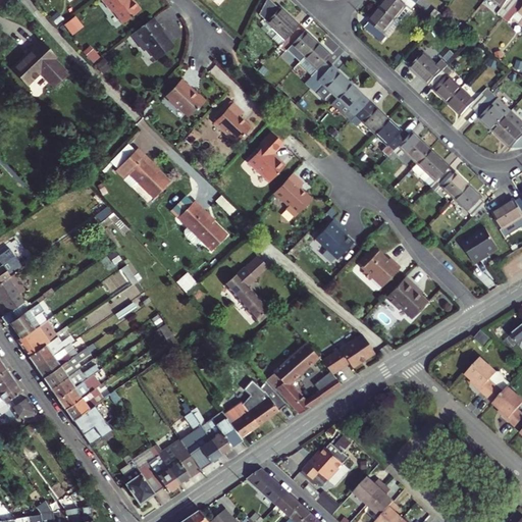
[(96,0),(108,14),(111,13),(119,23),(137,9),(128,0),(96,0)]
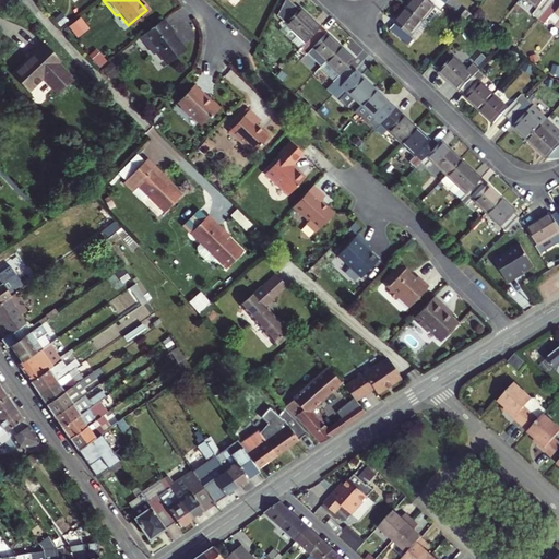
[(408,0),(401,10),(402,11),(425,30),(427,32),(443,11),(441,9),(429,0),(408,0)]
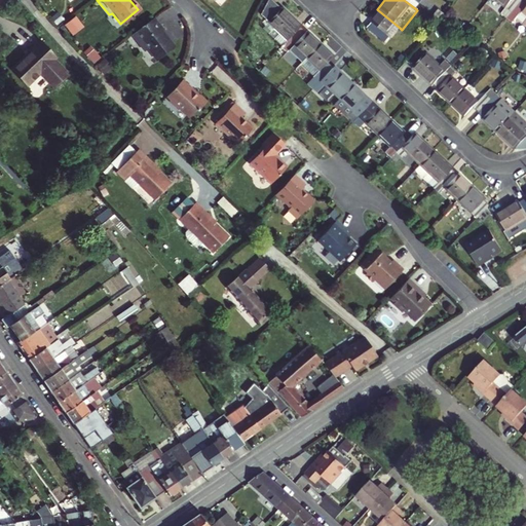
[(404,0),(415,8),(420,2),(417,0),(404,0)]
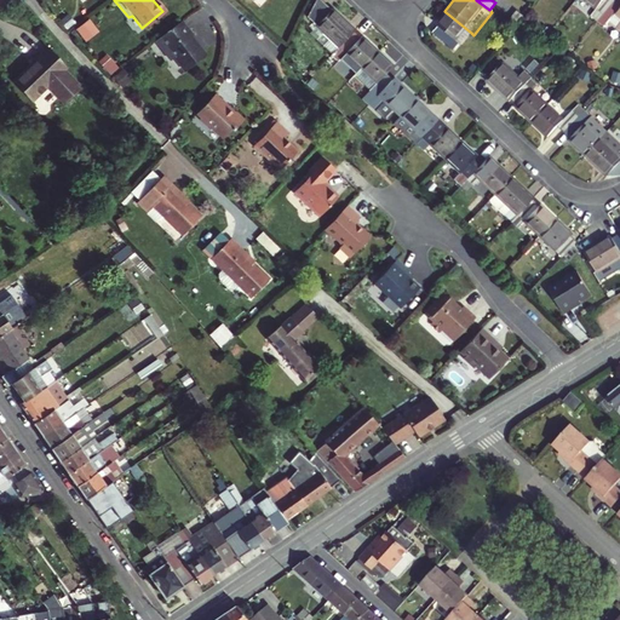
[(610,4),(606,0),(573,0),(572,3),(589,17),(583,24),(589,29),(610,4)]
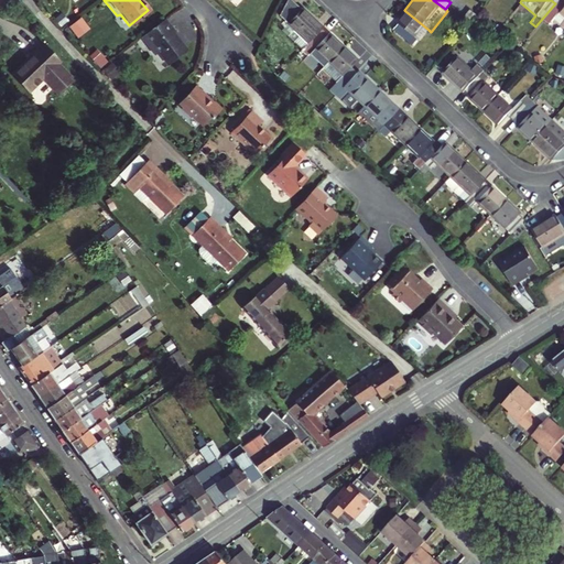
[(563,4),(559,0),(557,0),(555,3),(535,26),(542,32),(549,25),(554,19),(561,23),(554,30),(563,38),(563,35),(563,4)]
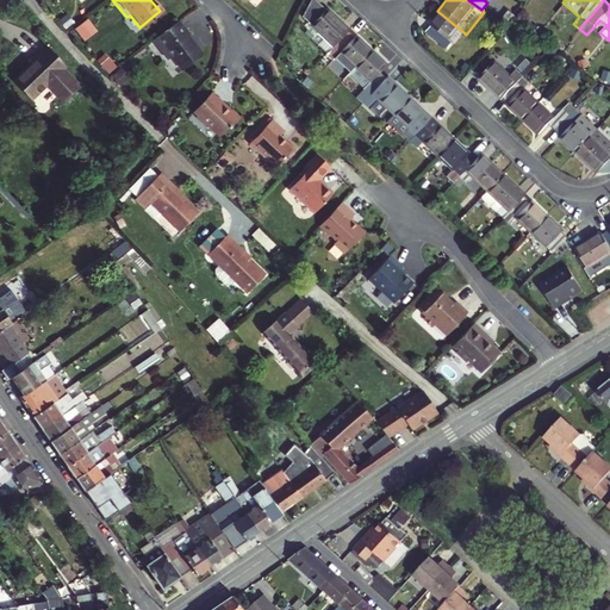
[(331,49),(346,33),(323,12),(322,14),(309,1),(300,19),(309,27),(331,49)]
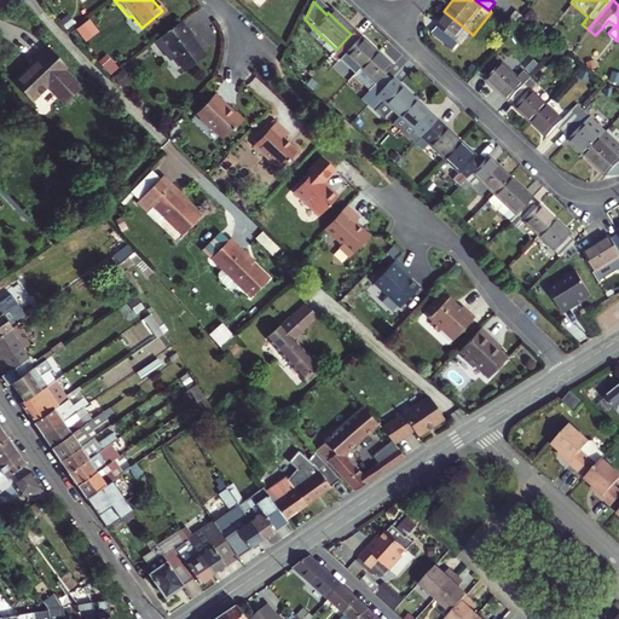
[(426,35),(447,53),(452,48),(456,51),(470,33),(445,12),(444,11),(429,29),(431,30),(426,35)]
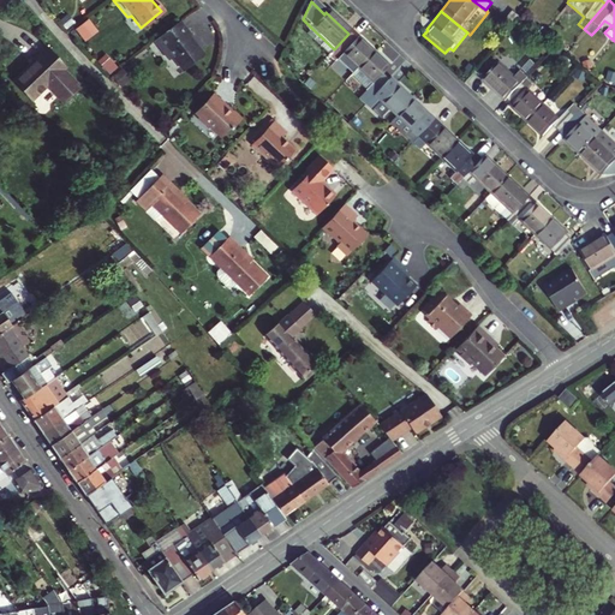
[(85,40),(100,29),(90,16),(76,28),(85,40)]
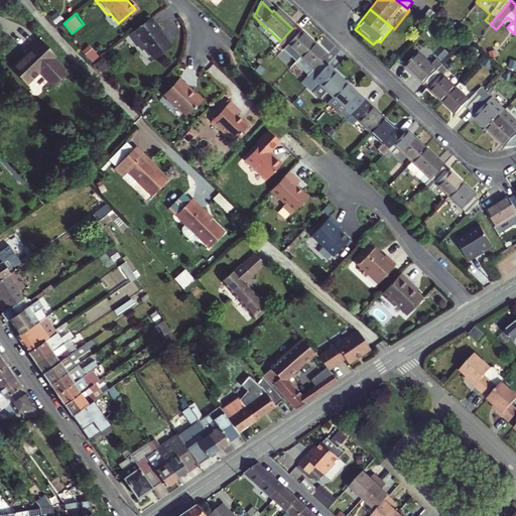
[(147,17),(126,34),(136,45),(144,46),(153,57),(167,46),(156,32),(158,31),(147,17)]
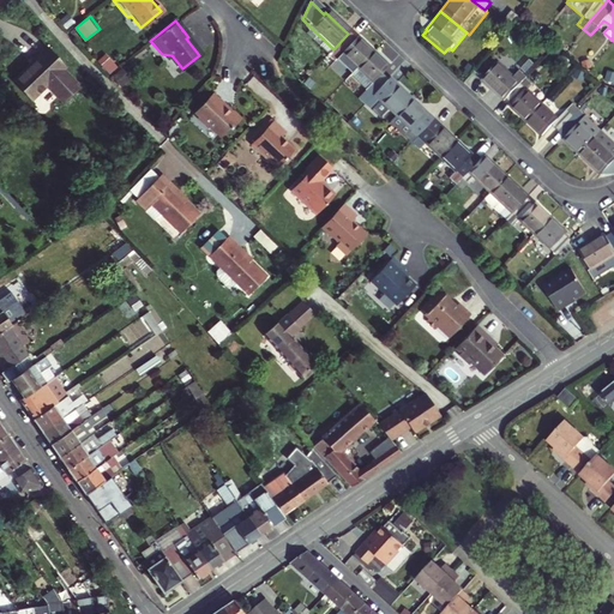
[(597,28),(603,32),(611,25),(603,20),(597,28)]
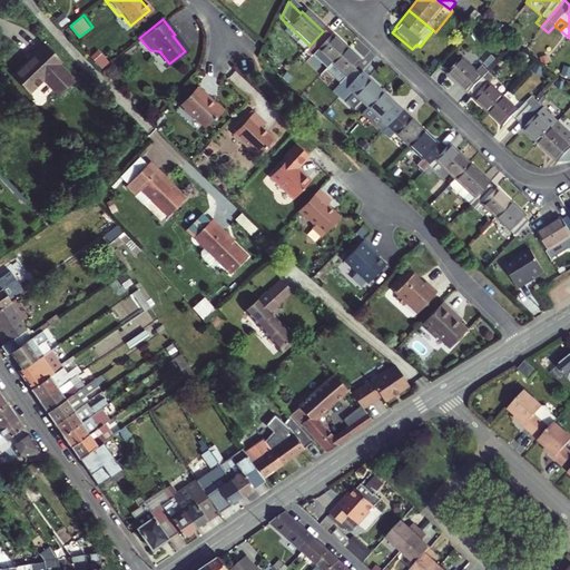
[(310,46),(288,26),(282,33),(302,53),(310,46)]
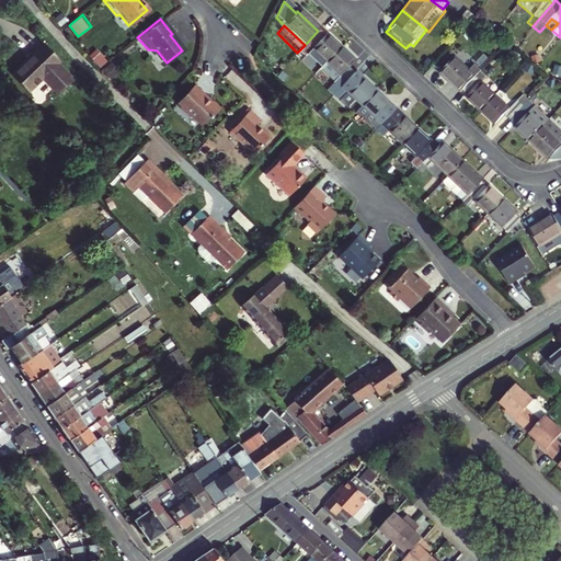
[(318,31),(305,45),(297,53),(302,57),(309,50),(323,64),(338,49),(318,31)]
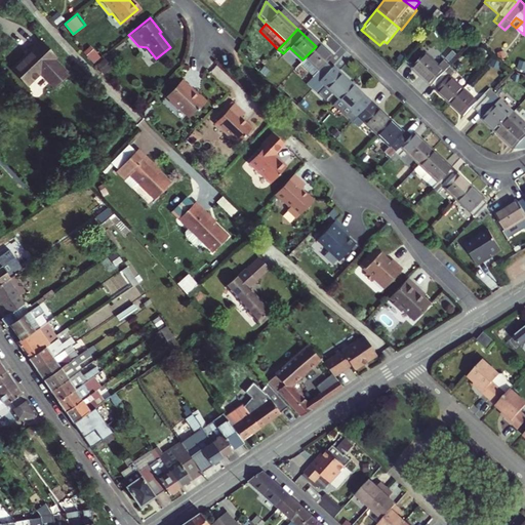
[(27,86),(39,75),(52,88),(66,76),(52,63),(55,59),(38,40),(28,50),(29,51),(10,70),(27,86)]
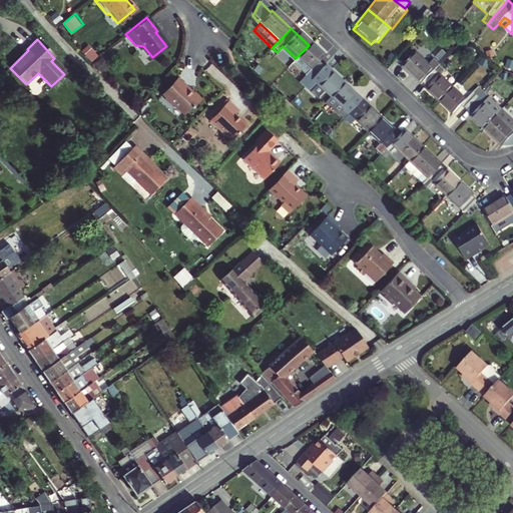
[(306,87),(323,69),(317,63),(323,57),(309,45),(296,58),(309,71),(299,81),(306,87)]
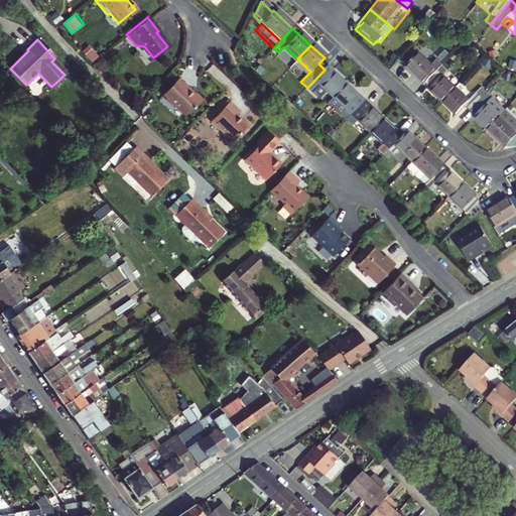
[(420,52),(402,73),(420,89),(421,88),(437,69),(420,52)]
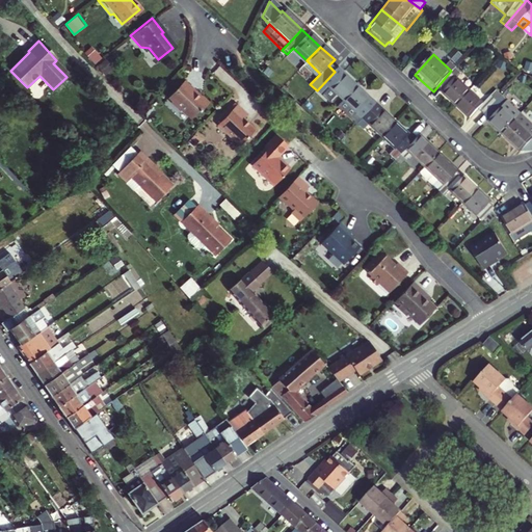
[(440,97),(451,108),(464,94),(452,82),(457,76),(451,71),(434,90),(440,97)]
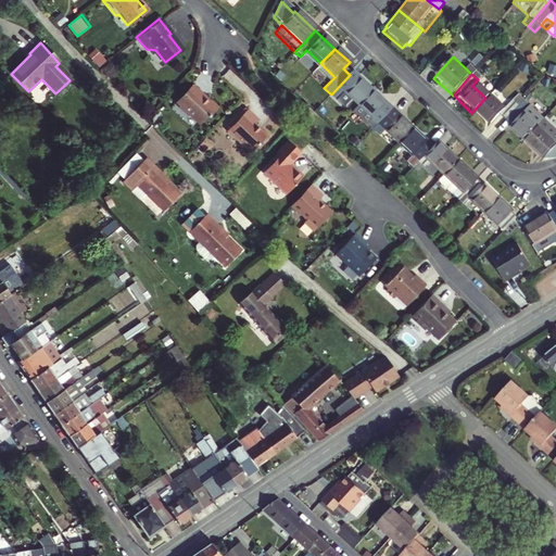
[(357,79),(356,81),(350,75),(331,95),(337,101),(342,96),(354,108),(370,91),(357,79)]
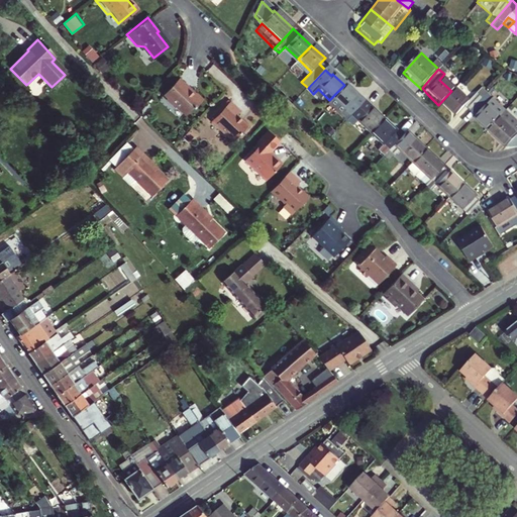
[(199,97),(193,97),(178,83),(163,99),(166,102),(164,104),(172,112),(174,110),(185,119),(192,111),(194,114),(204,102),(199,97)]
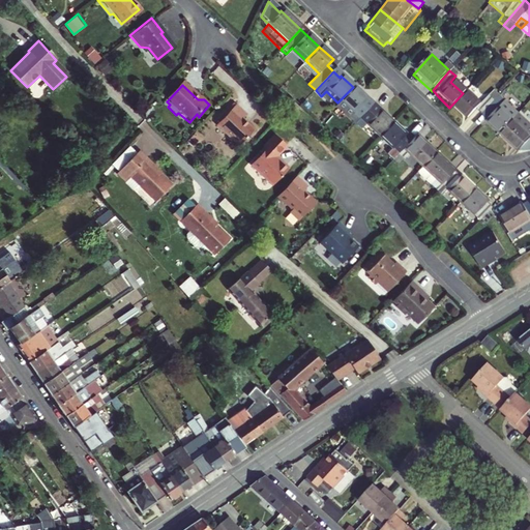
[(353,87),(337,102),(357,119),(370,106),(364,100),(365,98),(353,87)]
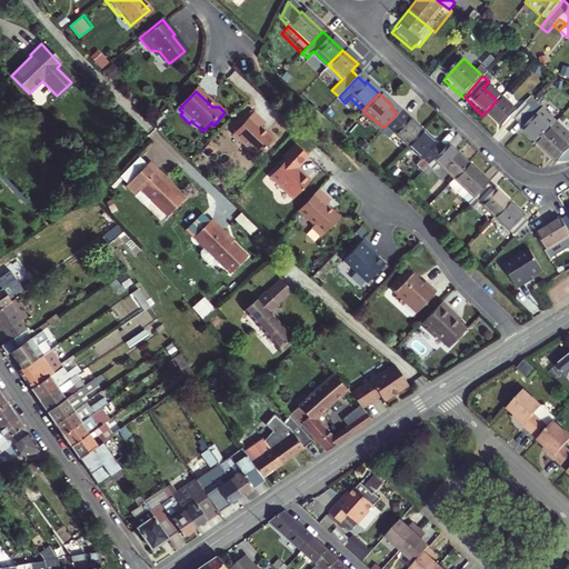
[(497,100),(482,116),(498,130),(506,121),(510,126),(528,106),(521,100),(510,112),(497,100)]
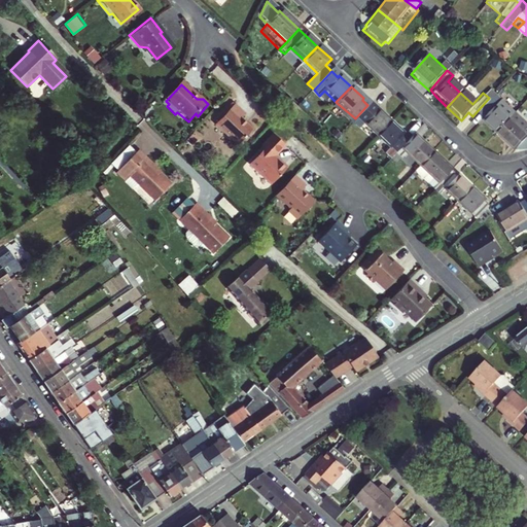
[(491,134),(507,115),(489,98),(472,116),(491,134)]
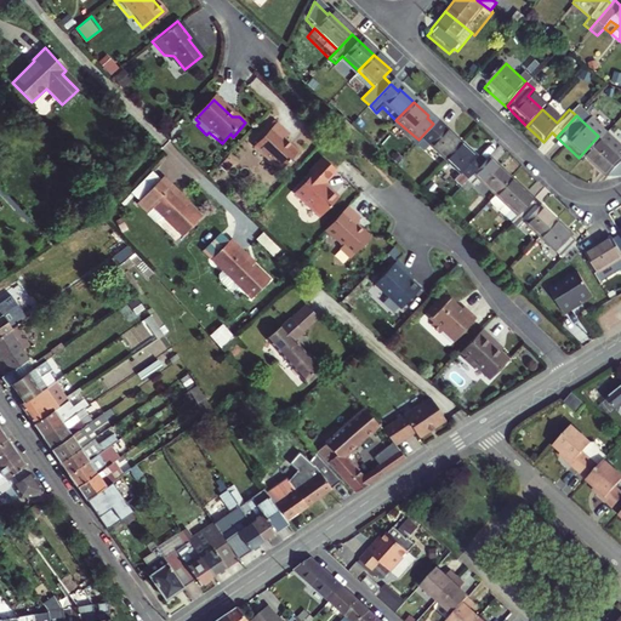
[(419,140),(442,161),(459,143),(440,127),(439,129),(433,124),(419,140)]
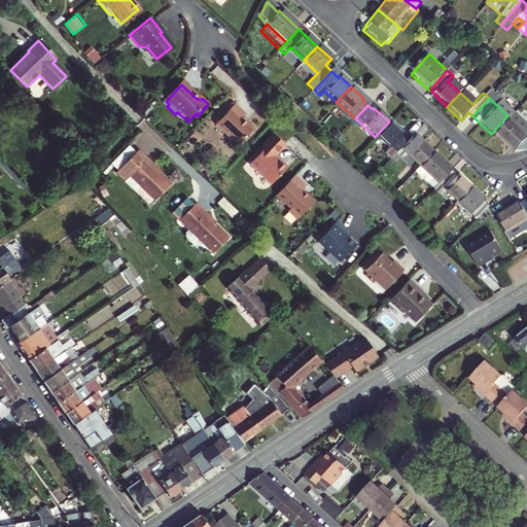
[(235,109),(215,130),(238,150),(252,135),(241,125),(246,118),(235,109)]
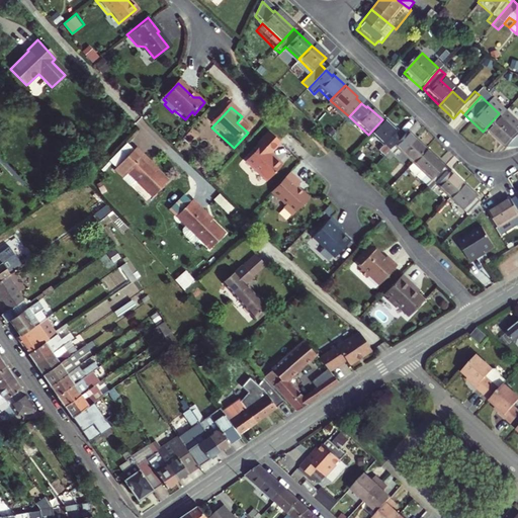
[(517,131),(499,113),(483,132),(496,144),(501,149),(506,144),(517,132),(517,131)]
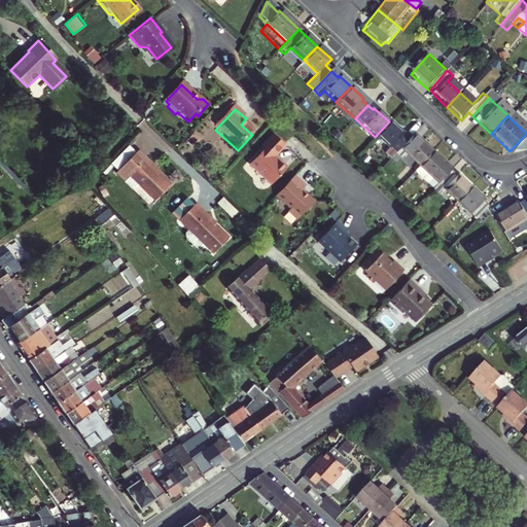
[(389,121),(375,137),(393,154),(407,141),(400,136),(401,134),(389,121)]
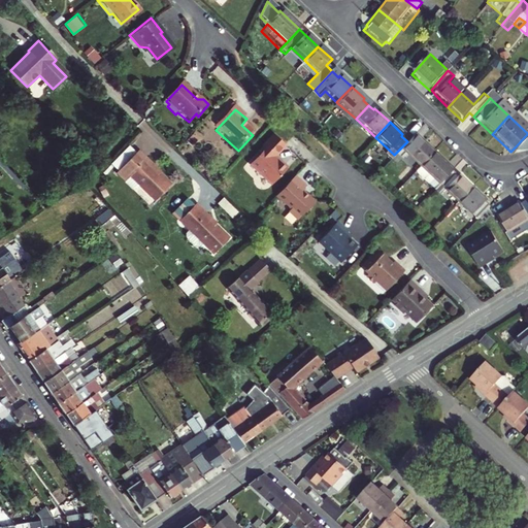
[(284,153),(272,141),(261,153),(263,156),(248,172),(269,193),(286,176),(273,164),(284,153)]
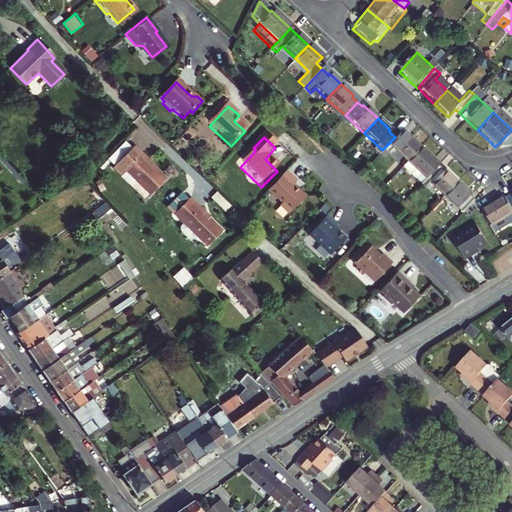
[(405,162),(418,149),(406,138),(402,143),(395,137),(382,150),(389,156),(393,151),(405,162)]
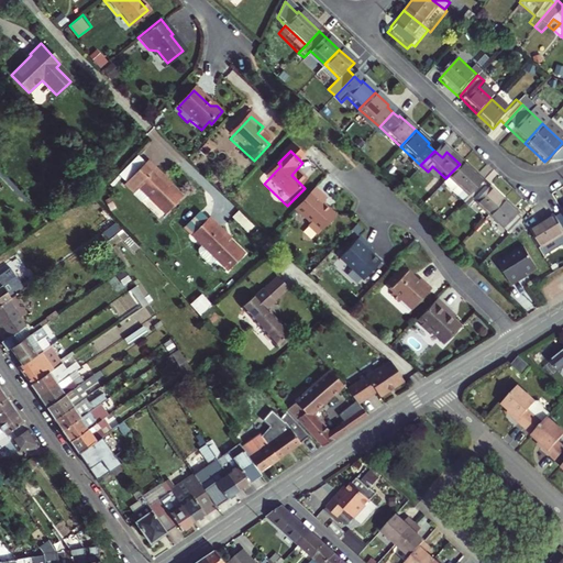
[(169,217),(186,199),(167,180),(168,178),(152,162),(128,186),(136,195),(142,190),(169,217)]
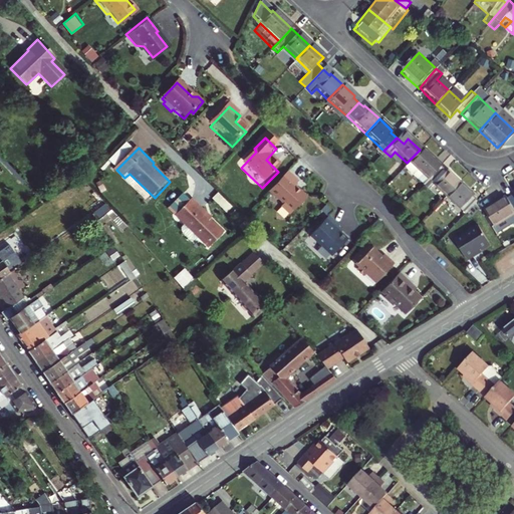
[(400,170),(419,188),(438,169),(438,168),(420,150),(407,163),(400,170)]
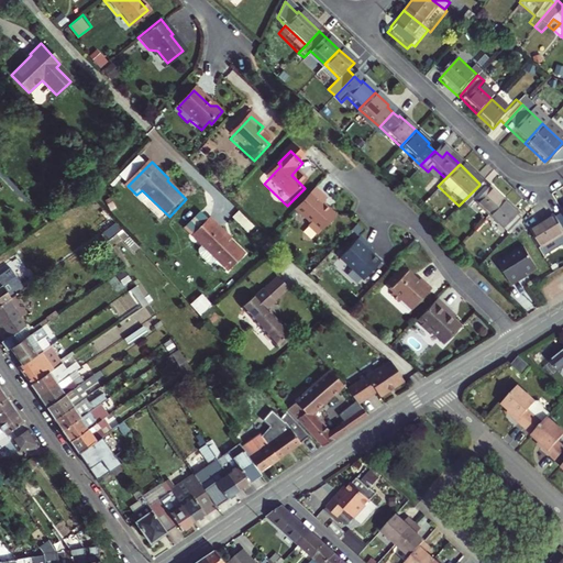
[(479,185),(459,206),(465,212),(473,205),(485,217),(500,201),(486,188),(485,190),(479,185)]
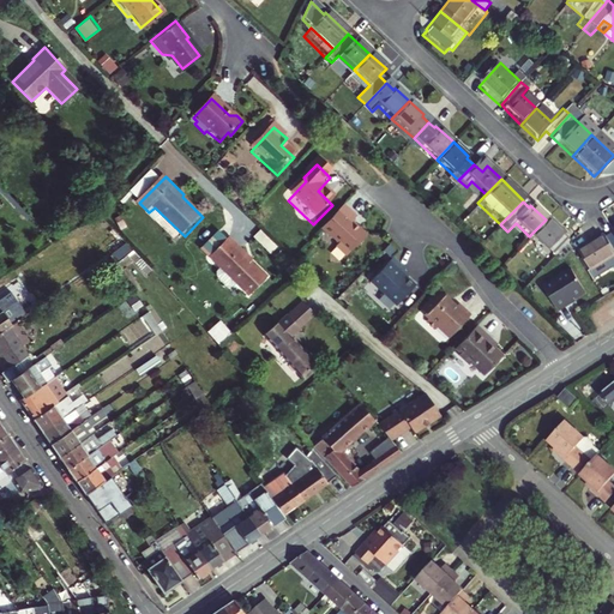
[(347,206),(324,229),(341,246),(338,248),(349,259),(369,236),(355,223),(360,218),(347,206)]
